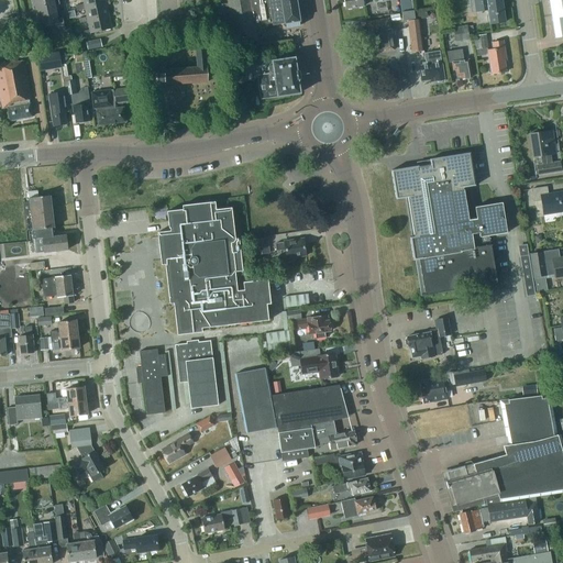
[(57,0),(56,0),(32,6),(34,17),(55,12),(54,6),(59,4),(57,0)]
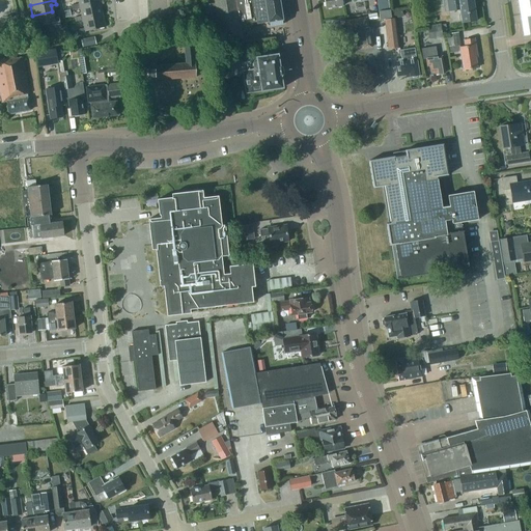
[(77,0),(78,4),(71,5),(72,10),(80,8),(79,7),(99,3),(98,0),(77,0)]
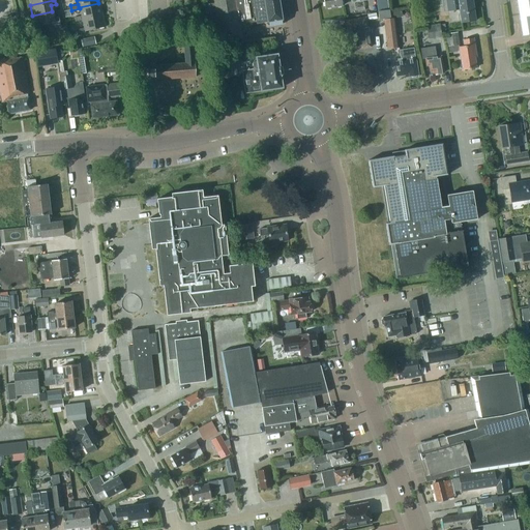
[(214,0),(215,3),(207,4),(213,43),(241,39),(239,26),(256,23),(257,24),(282,20),(278,0),(214,0)]
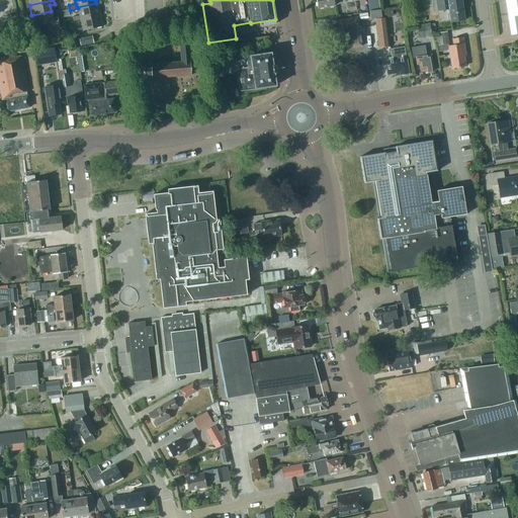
[(316,0),(318,8),(335,6),(334,0),(345,0),(345,2),(359,0),(367,0),(369,11),(379,9),(377,0),(316,0)]
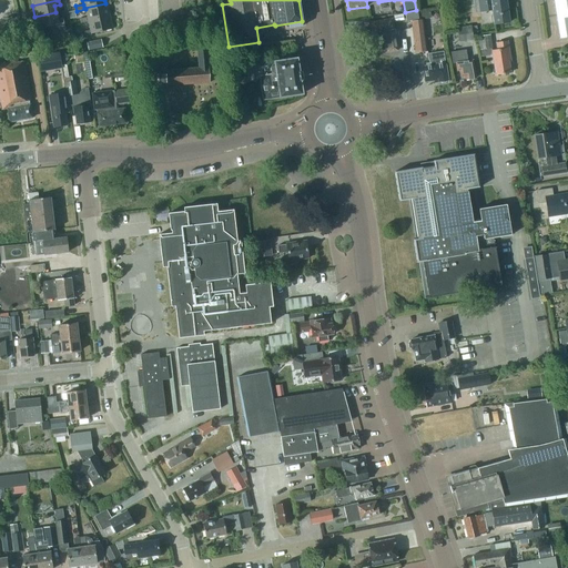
[(473,0),(475,13),(494,11),(495,24),(509,22),(505,0),(497,1),(496,0),(473,0)]
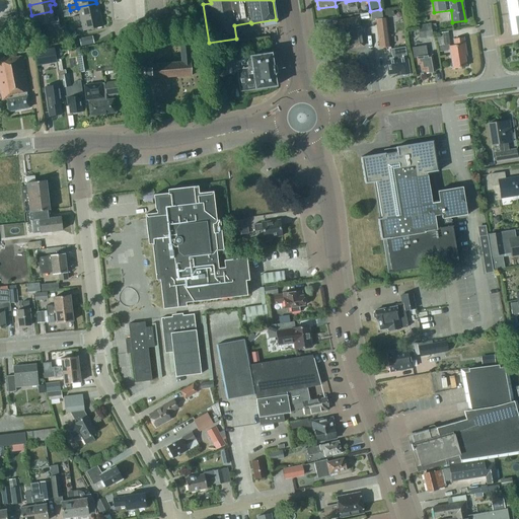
[(518,0),(506,0),(512,34),(518,33),(518,0)]
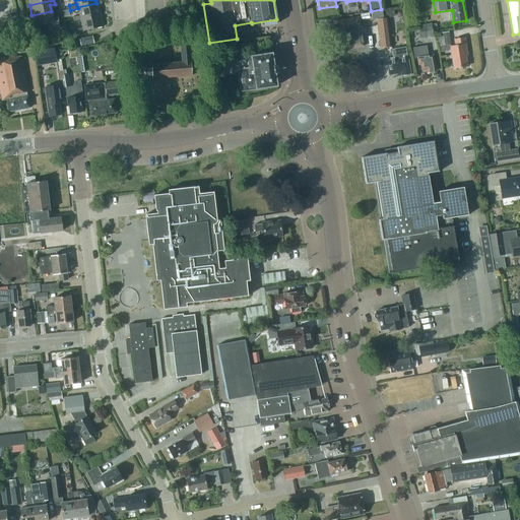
[(96,3),(77,7),(78,8),(79,15),(72,17),(73,22),(80,20),(80,19),(100,14),(96,3)]
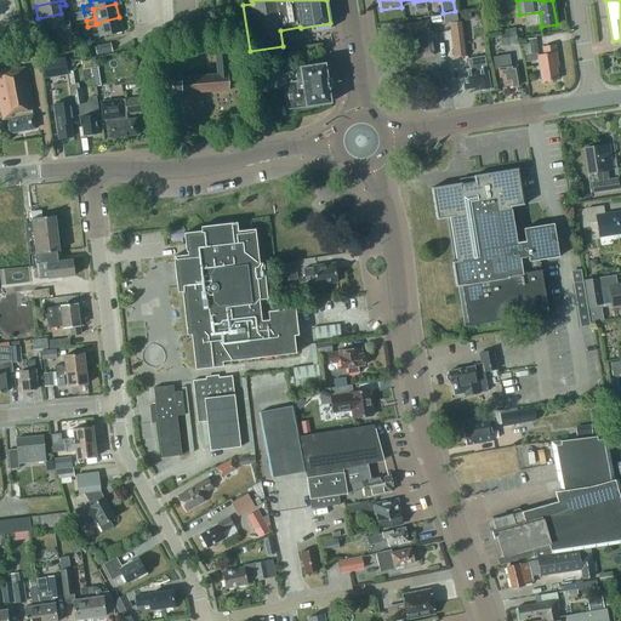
[(61,13),(38,18),(40,32),(55,29),(60,28),(64,27),(69,26),(68,20),(63,21),(61,13)]
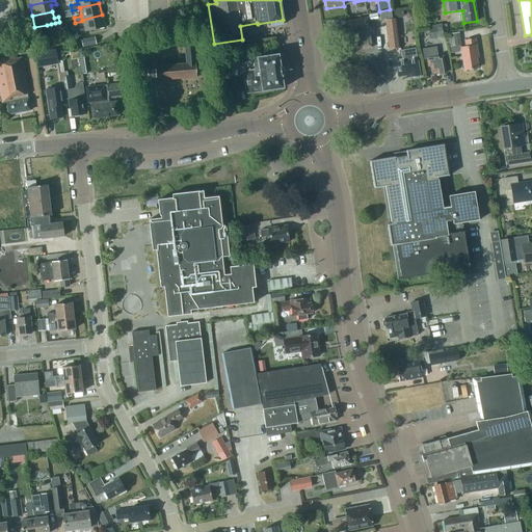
[(392,11),(380,12),(381,20),(392,19),(392,12),(392,11)]
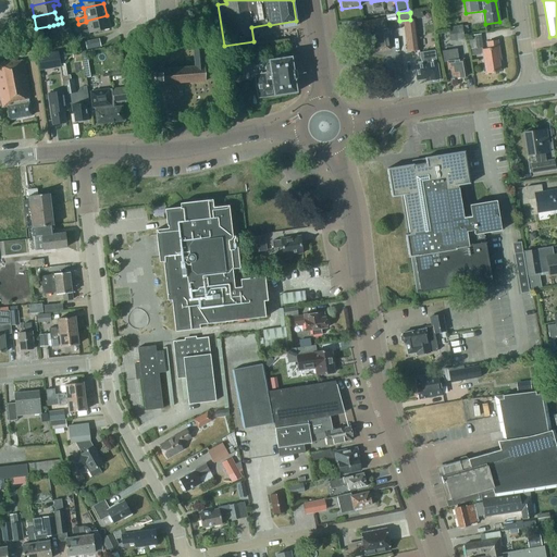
[(89,35),(89,33),(110,28),(107,15),(86,21),(86,22),(88,29),(79,32),(81,36),(89,35)]
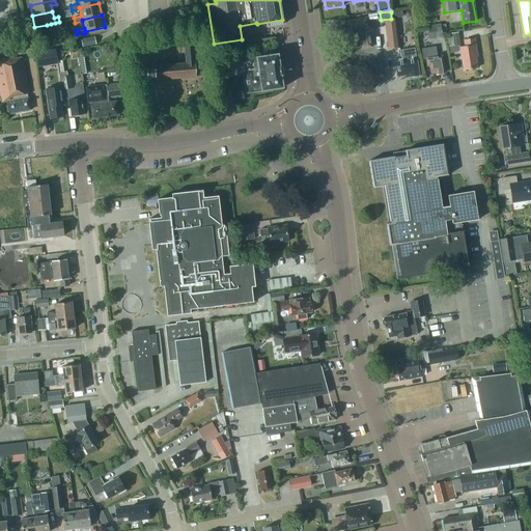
[(371,47),(367,18),(346,21),(351,50),(367,47),(371,47)]
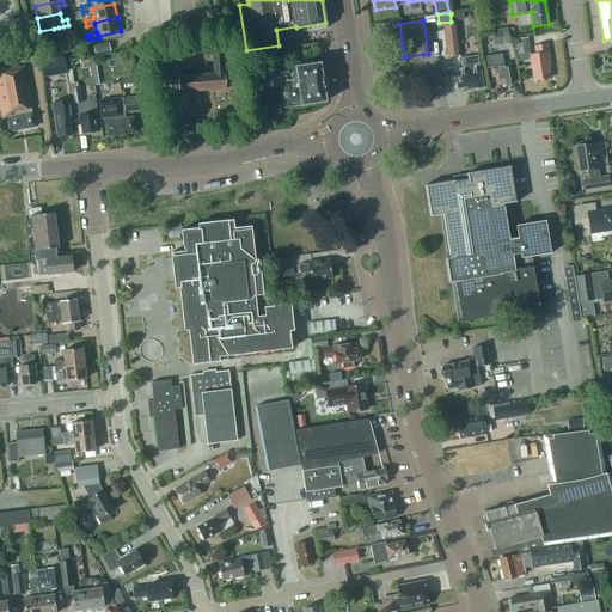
[(460,56),(457,23),(444,24),(447,57),(460,56)]
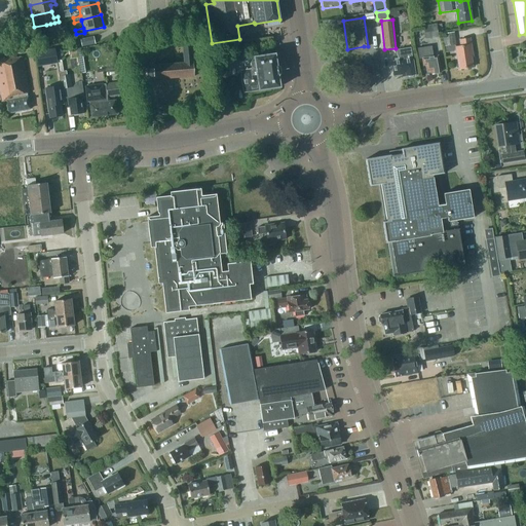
[(423,27),(425,39),(439,37),(437,25),(423,27)]
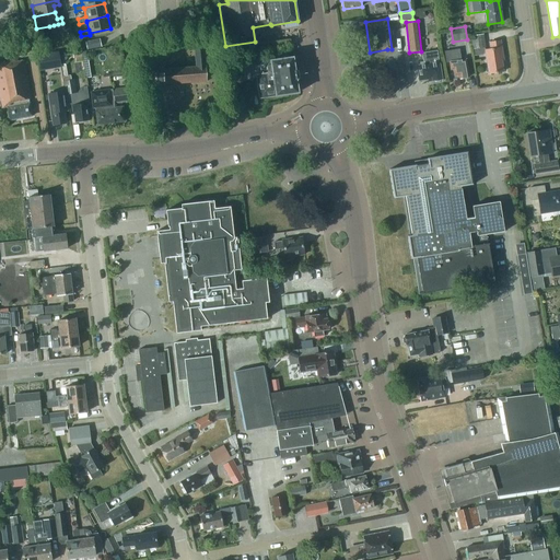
[(470,36),(473,49),(486,47),(483,34),(470,36)]
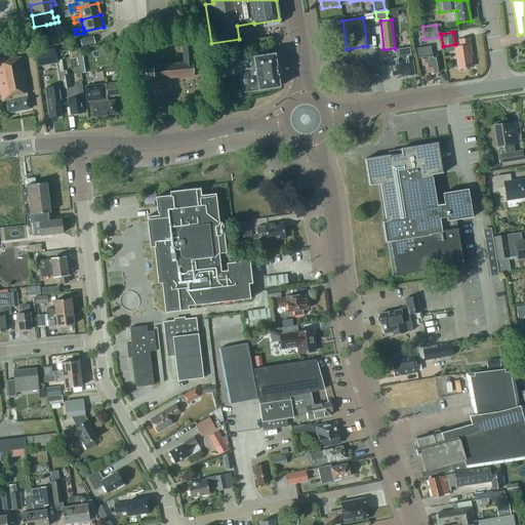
[(80,40),(81,46),(94,43),(92,37),(80,40)]
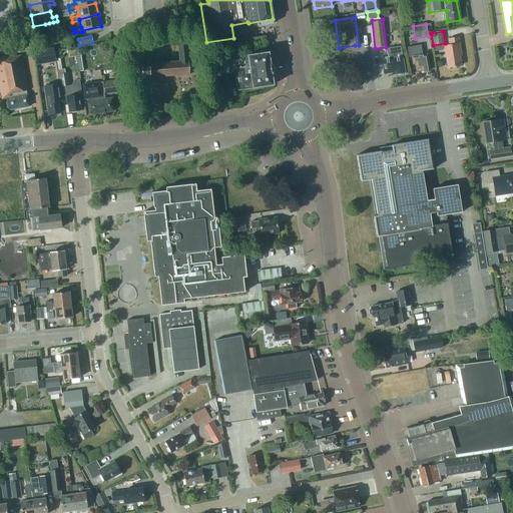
[(445,46),(449,68),(462,66),(460,52),(462,52),(460,38),(449,39),(450,46),(445,46)]
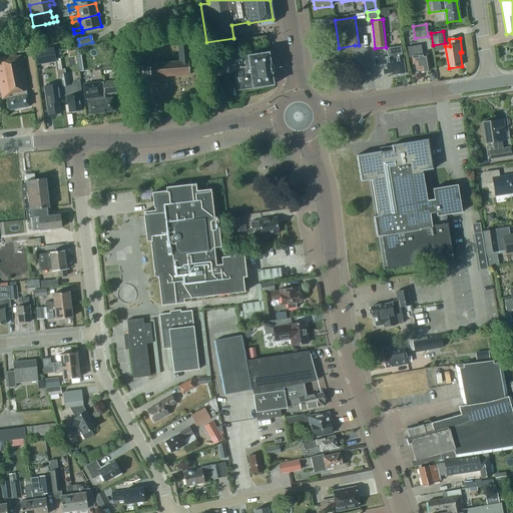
[(149,67),(143,68),(144,75),(151,75),(151,77),(189,74),(187,41),(177,42),(178,62),(149,63),(149,67)]
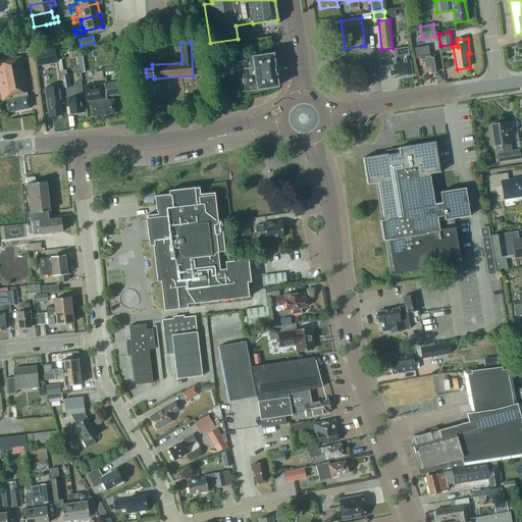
[(419,59),(420,65),(422,65),(423,70),(428,69),(429,73),(436,72),(434,56),(429,57),(427,47),(419,48),(419,47),(414,48),(416,59),(419,59)]
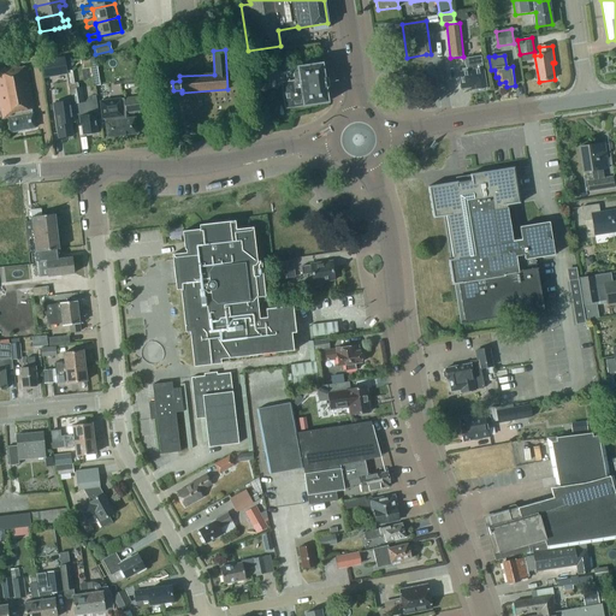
[(264,57),(253,58),(256,86),(267,84),(264,57)]
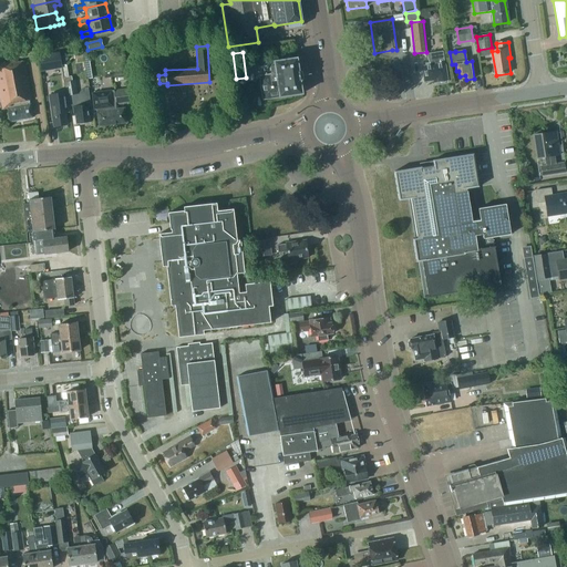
[(425,70),(422,71),(424,82),(432,80),(433,80),(436,80),(437,82),(439,82),(440,83),(445,82),(446,81),(447,80),(444,64),(442,52),(426,54),(428,58),(429,63),(424,64),(425,66),(425,70)]
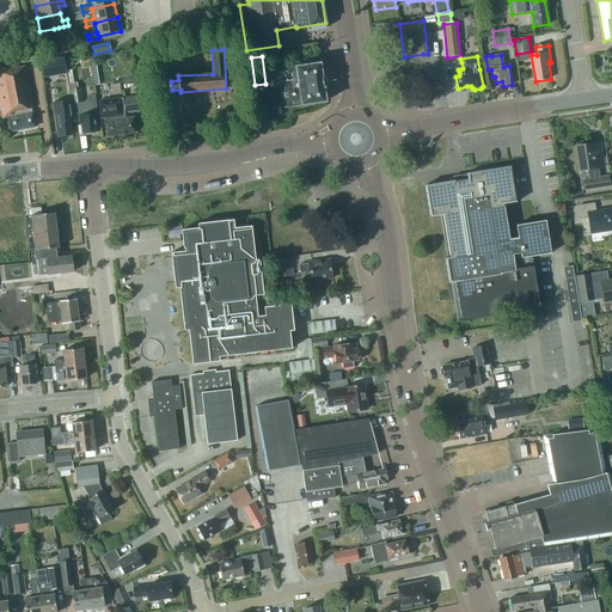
[(66,74),(63,62),(44,65),(47,77),(66,74)]
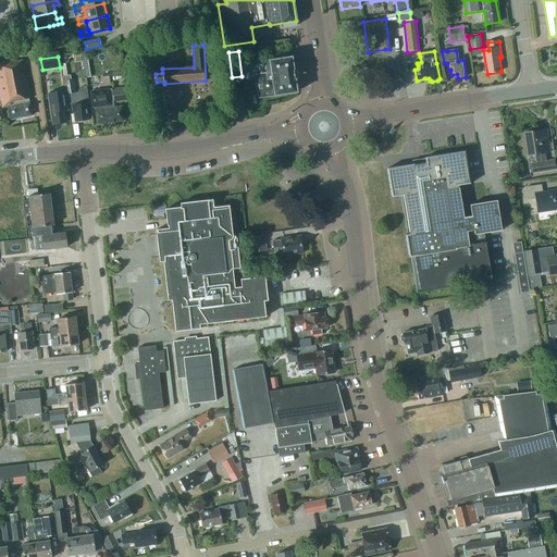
[(295,78),(292,58),(269,61),(270,72),(256,74),(259,97),(274,95),(274,96),(296,93),(295,78)]
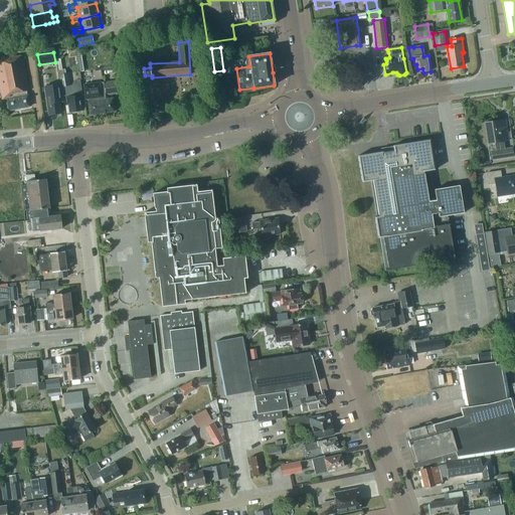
[(13,55),(0,58),(0,95),(1,99),(5,98),(8,110),(29,107),(26,91),(28,91),(21,55),(14,57),(13,55)]
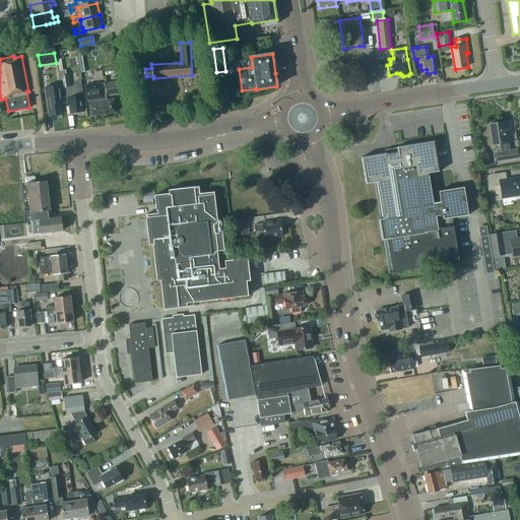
[(60,75),(62,88),(71,86),(69,74),(60,75)]
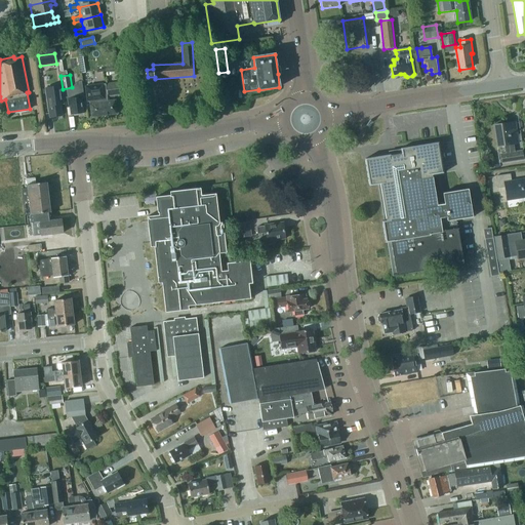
[(73,97),(68,98),(69,107),(70,107),(71,115),(83,113),(81,98),(83,98),(81,81),(76,82),(73,87),(73,89),(72,89),(73,97)]
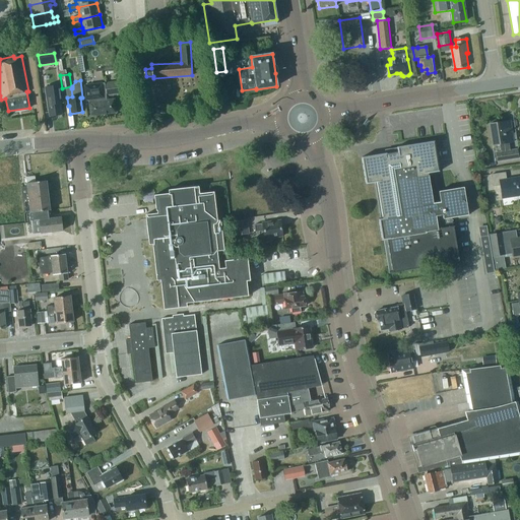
[(117,81),(104,82),(106,95),(119,94),(117,81)]
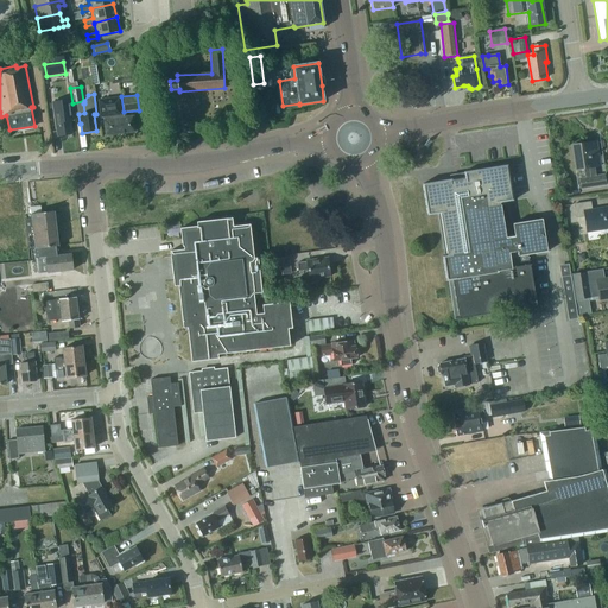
[(106,135),(135,131),(133,115),(124,116),(121,97),(99,101),(100,111),(101,111),(102,118),(103,120),(106,135)]
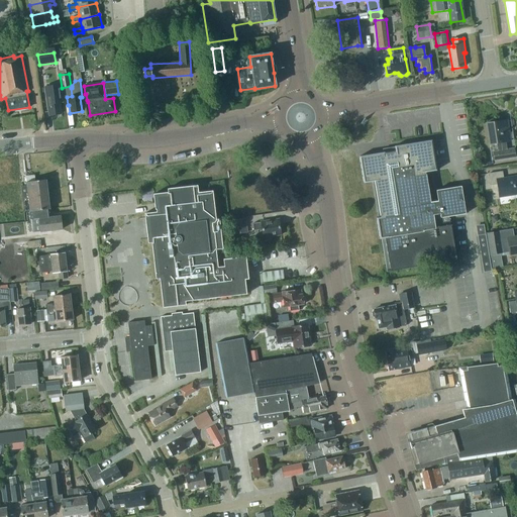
[(59,85),(44,87),(46,99),(46,100),(45,101),(46,104),(47,105),(48,115),(50,115),(52,116),(55,116),(56,114),(58,114),(61,114),(61,112),(59,103),(62,102),(59,85)]
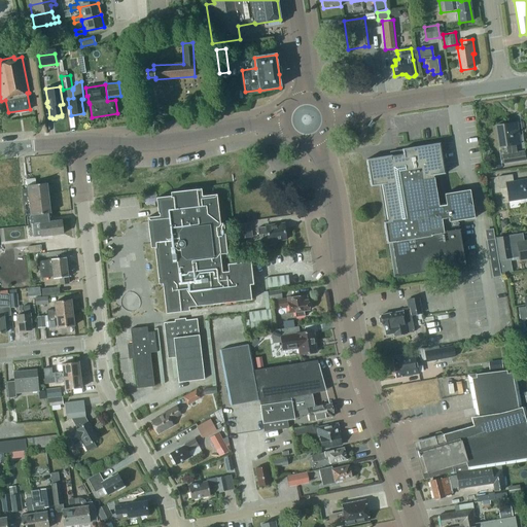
[(519,144),(516,124),(497,126),(500,147),(506,146),(507,154),(502,155),(503,163),(525,160),(524,152),(517,153),(516,145),(519,144)]
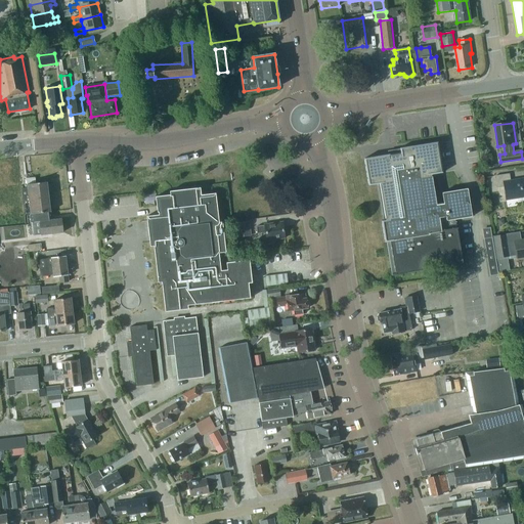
[(436,205),(432,177),(431,175),(442,173),(437,142),(399,148),(400,153),(395,154),(364,159),(368,185),(381,183),(382,193),(380,194),(382,207),(384,207),(386,220),(382,221),(385,242),(389,241),(394,273),(424,268),(423,261),(443,258),(444,265),(462,263),(455,219),(472,217),(467,189),(442,192),(443,204),(436,205)]
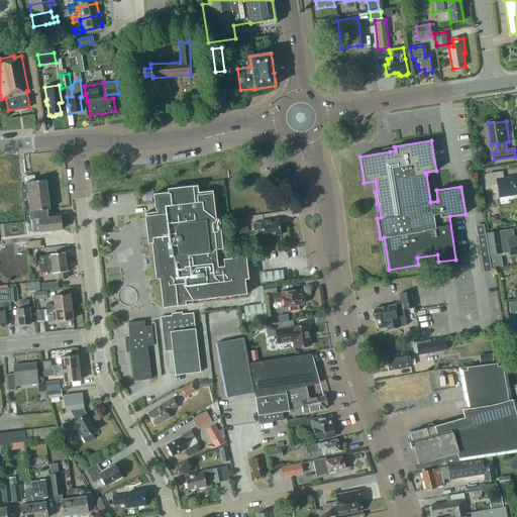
[(497,184),(499,197),(516,194),(516,177),(504,179),(502,172),(488,174),(490,185),(497,184)]
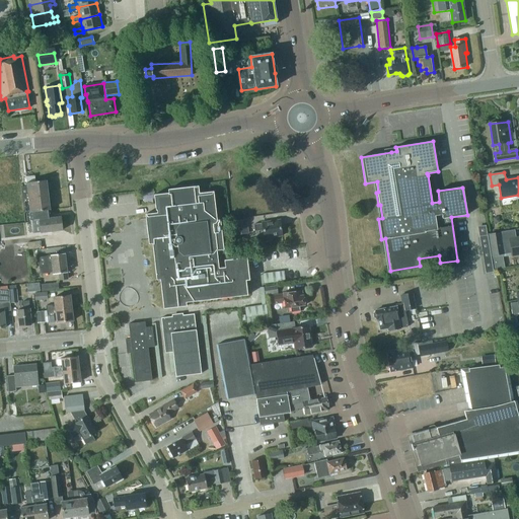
[(20,187),(22,202),(23,212),(30,212),(50,210),(47,189),(50,188),(49,182),(47,182),(47,180),(25,182),(26,187),(20,187)]
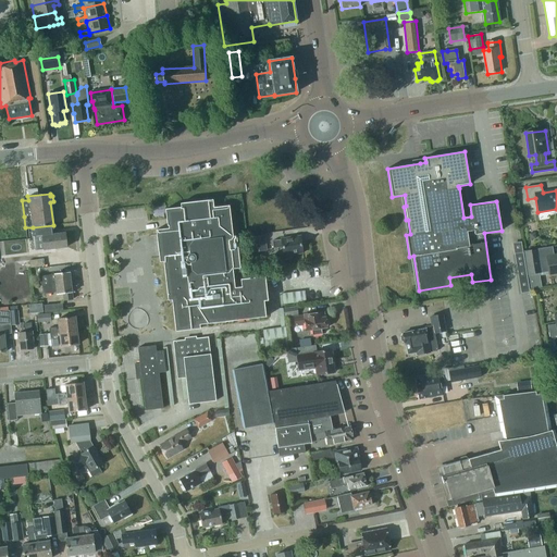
[(235,234),(232,235),(229,206),(213,208),(212,200),(180,203),(181,208),(165,210),(168,230),(156,231),(159,263),(163,262),(169,301),(172,300),(175,331),(200,329),(199,324),(265,317),(263,300),(268,300),(264,274),(239,276),(240,284),(234,285),(232,267),(239,265),(235,234)]
